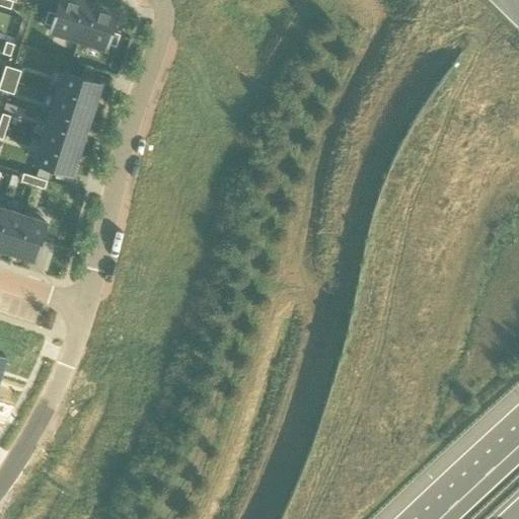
[(15,1),(12,0),(2,0),(0,5),(12,9),(15,1)]
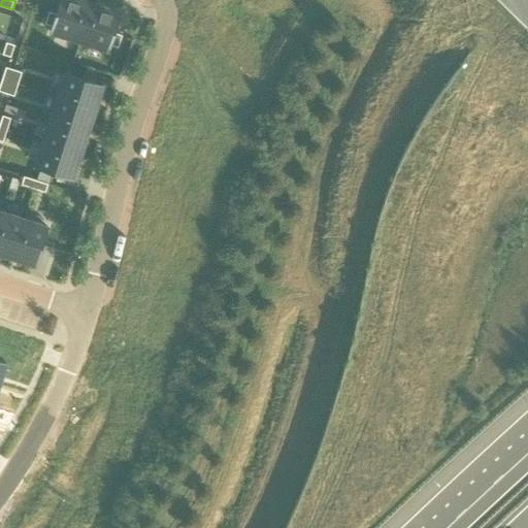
[(81,44),(94,6),(74,0),(64,0),(60,14),(56,27),(53,35),(81,44)]
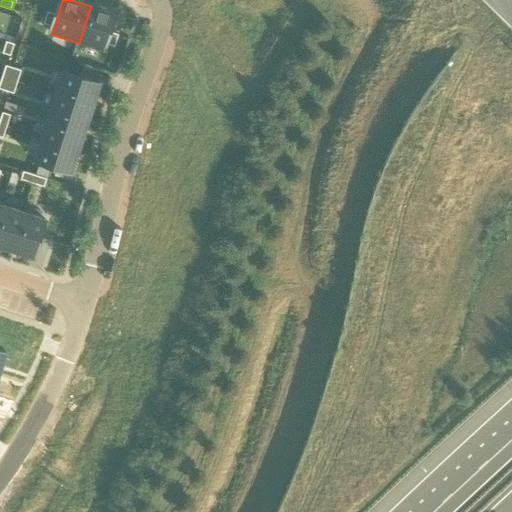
[(108,43),(112,31),(118,15),(91,6),(79,43),(106,51),(108,43)]
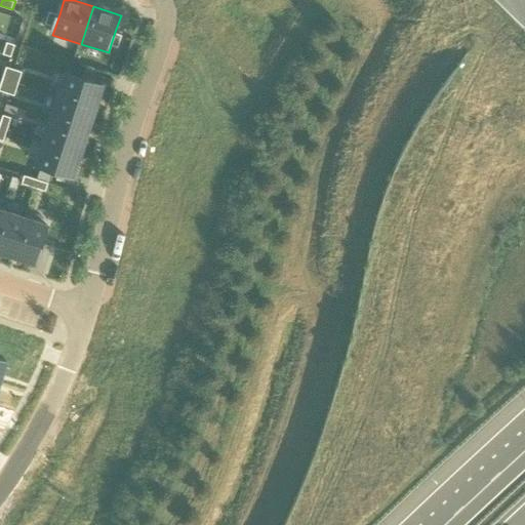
[(47,24),(55,27),(59,14),(51,12),(47,24)]
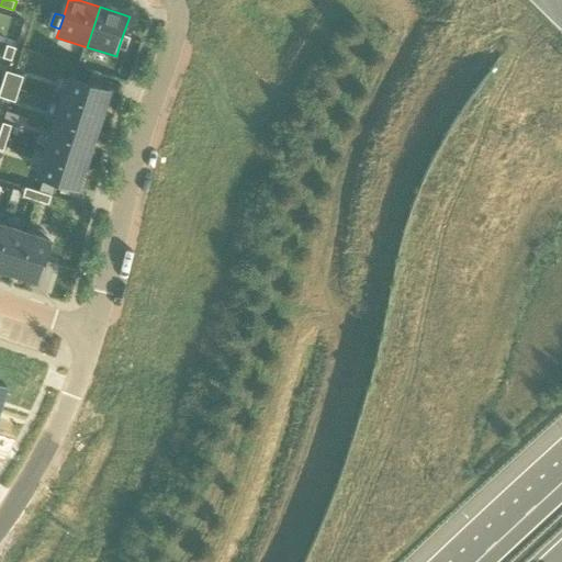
[(123,34),(119,47),(127,49),(132,37),(123,34)]
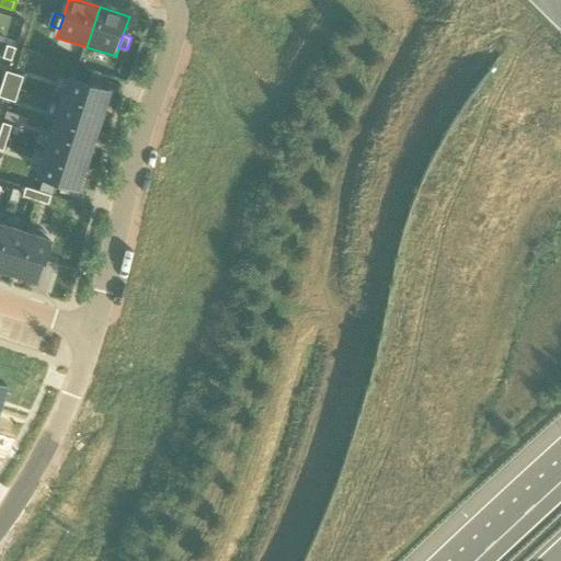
[(3,57),(12,59),(15,46),(7,44),(3,57)]
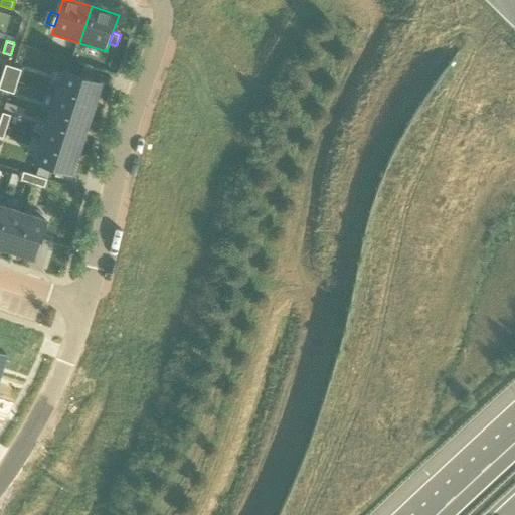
[(4,77),(11,79),(15,67),(7,65),(4,77)]
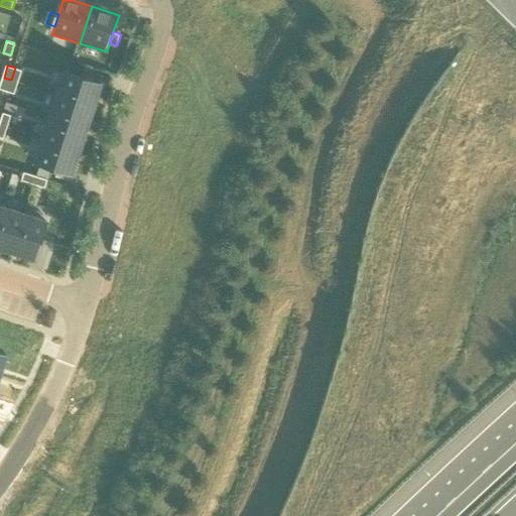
[(11,80),(19,82),(23,71),(15,68),(11,80)]
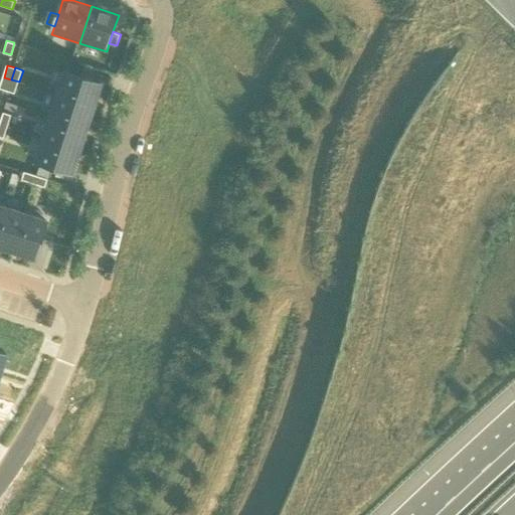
[(62,69),(55,93),(93,105),(100,81),(62,69)]
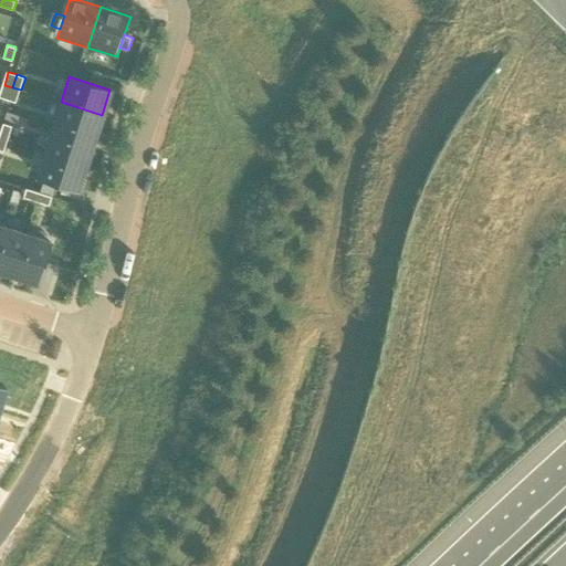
[(12,87),(4,85),(0,97),(9,101),(12,87)]
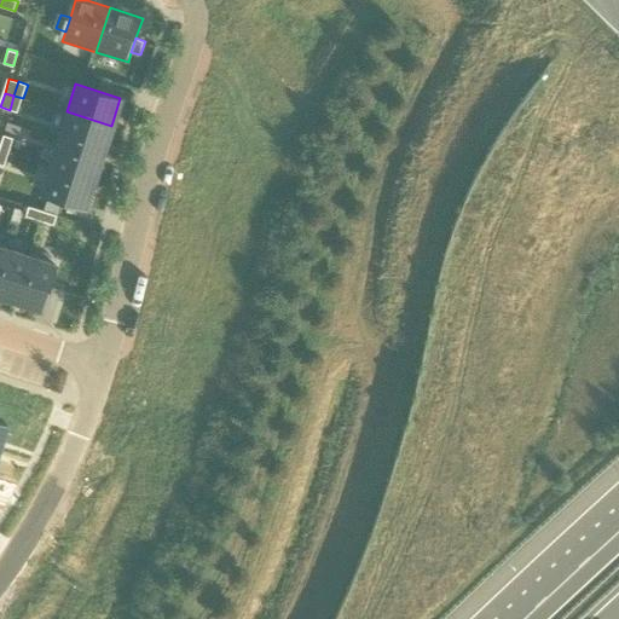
[(13,96),(10,110),(19,113),(23,98),(13,96)]
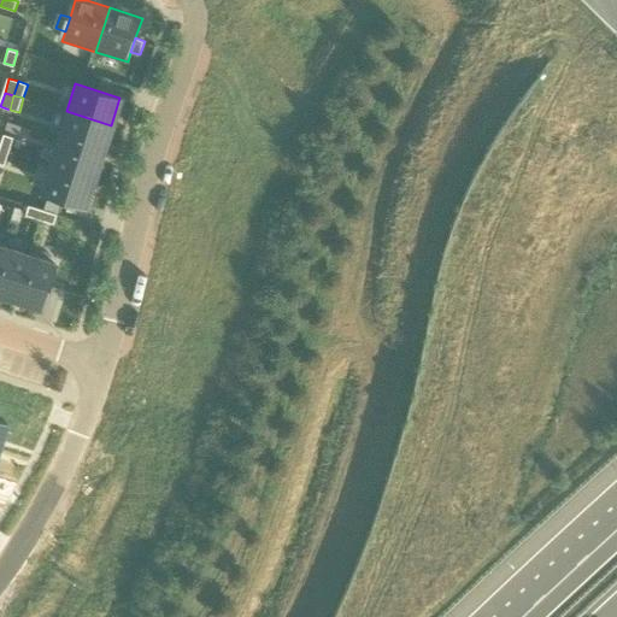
[(111,125),(66,111),(58,137),(103,151),(111,125)]
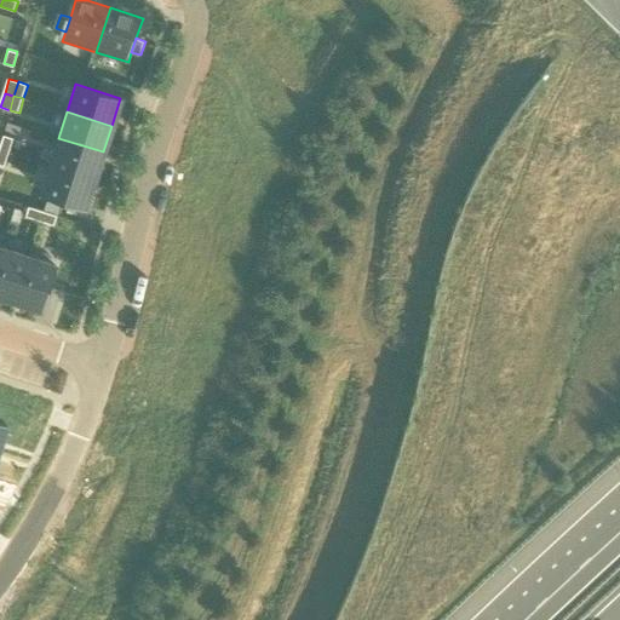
[(5,136),(0,149),(10,153),(13,139),(5,136)]
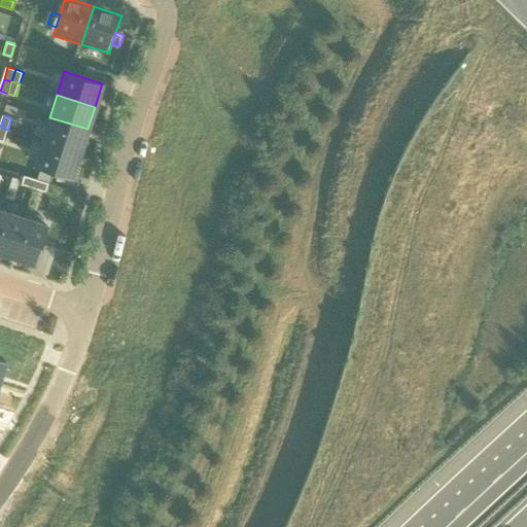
[(81,153),(88,131),(50,118),(43,141),(81,153)]
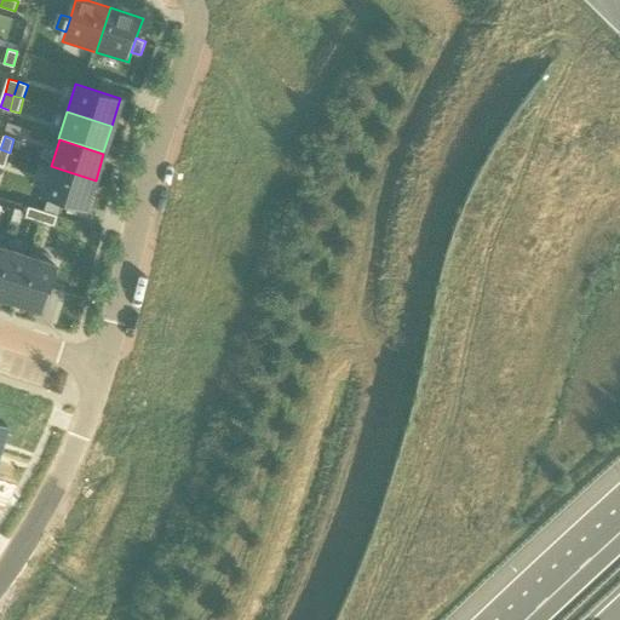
[(96,181),(51,166),(41,193),(86,207),(96,181)]
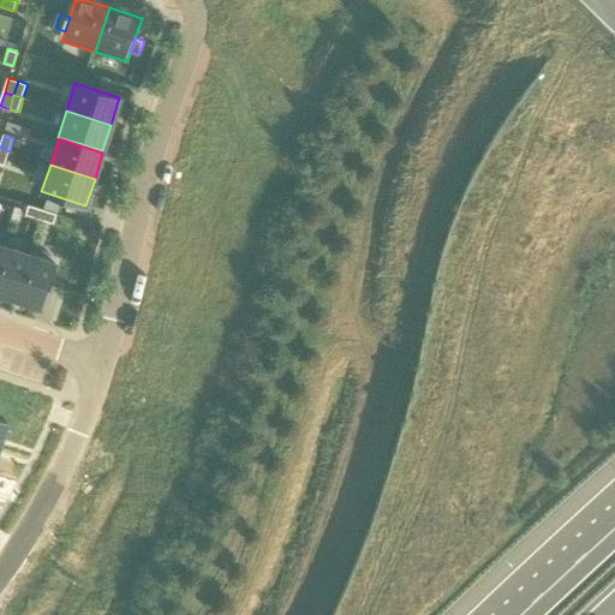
[(28,214),(41,219),(45,209),(30,204),(28,214)]
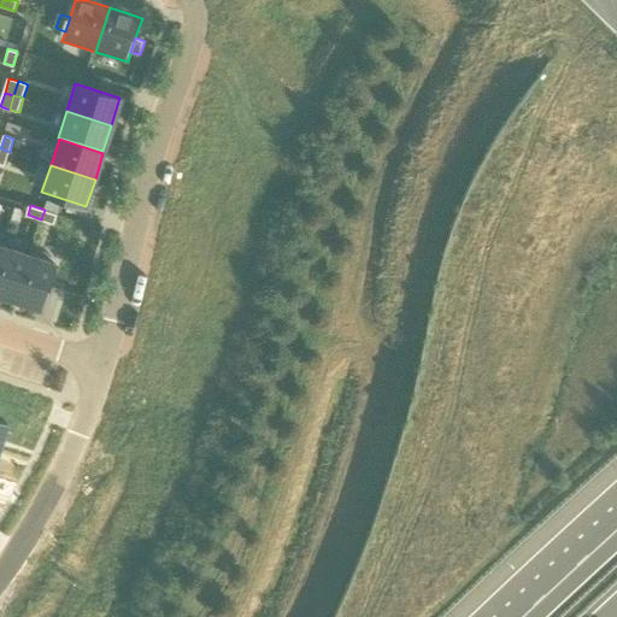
[(58,215),(45,210),(41,219),(56,224),(58,215)]
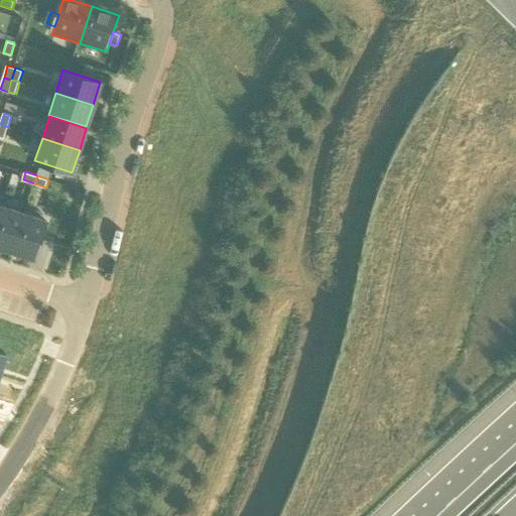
[(0,211),(0,246),(11,251),(23,214),(1,207),(0,211)]
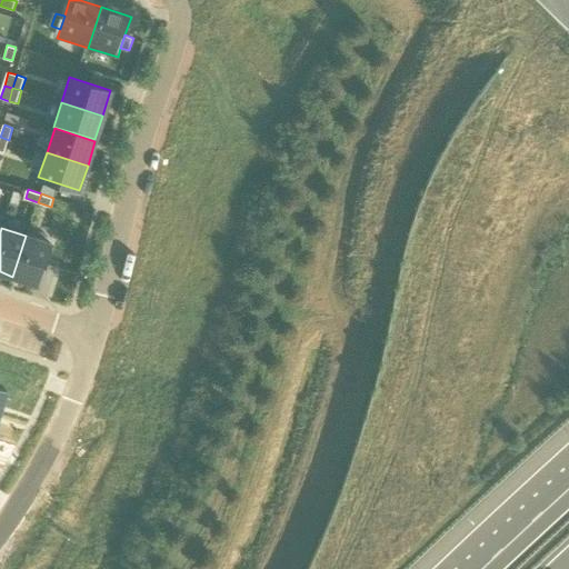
[(12,277),(38,285),(46,260),(50,243),(26,236),(12,277)]
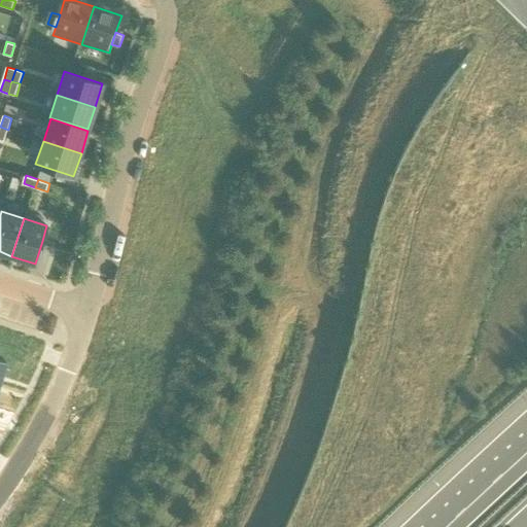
[(206,226),(203,239),(211,241),(214,229),(206,226)]
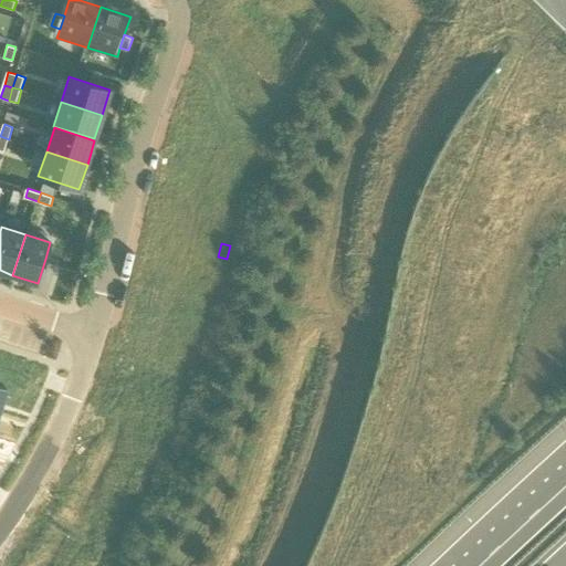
[(218,257),(216,270),(224,272),(227,259),(218,257)]
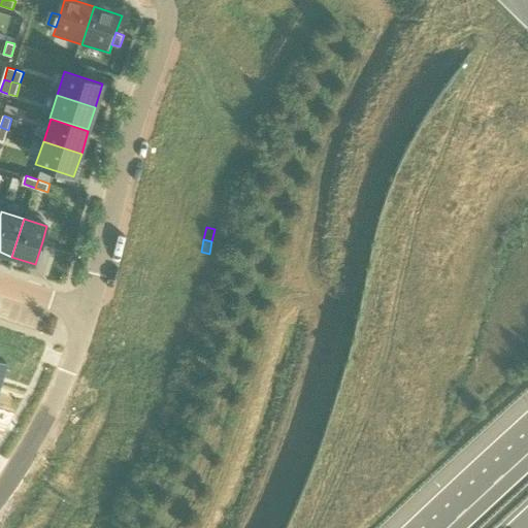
[(197,275),(195,284),(207,286),(208,277),(197,275)]
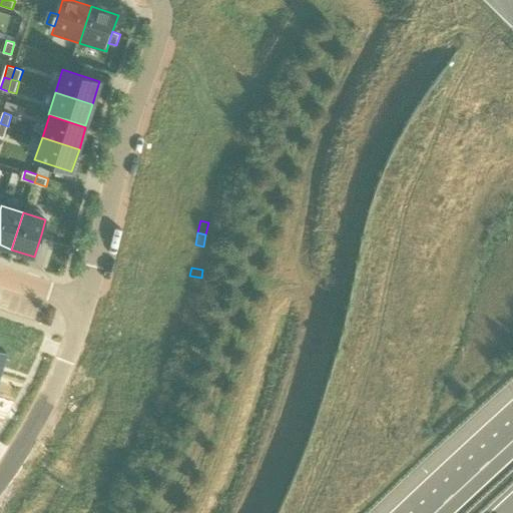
[(189,276),(187,284),(199,286),(201,278),(189,276)]
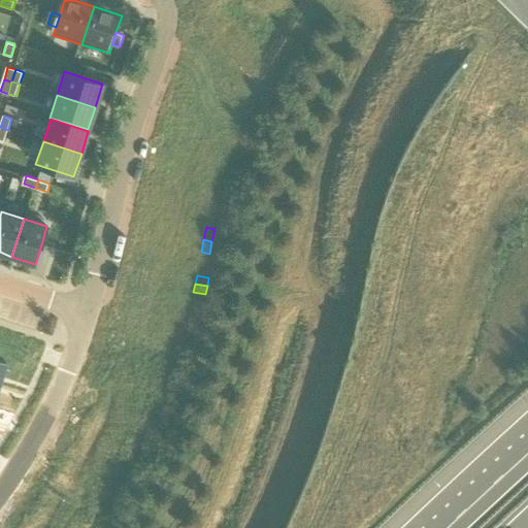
[(154,415),(150,422),(161,427),(164,420),(154,415)]
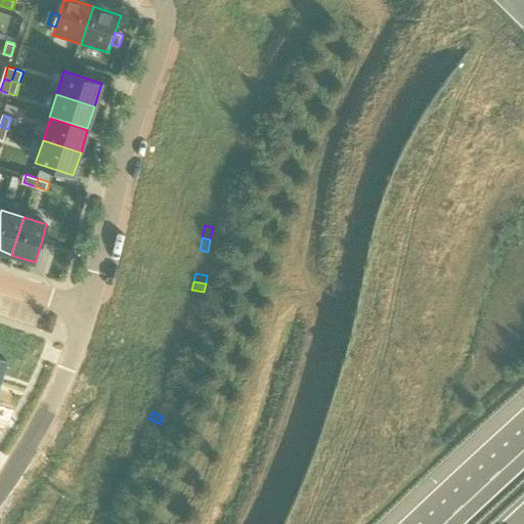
[(148,419),(144,426),(156,432),(160,424),(148,419)]
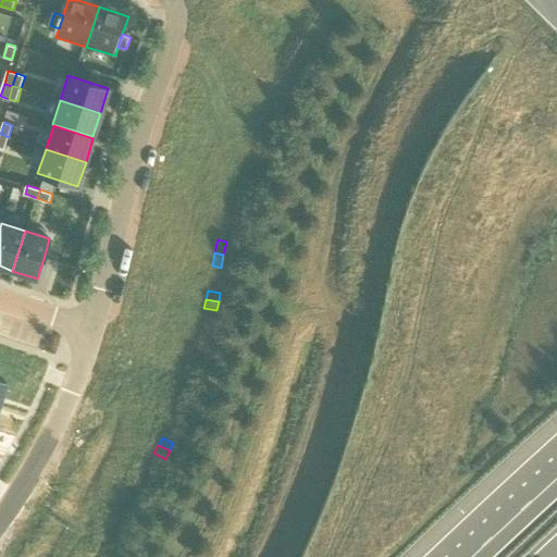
[(143,475),(136,487),(145,491),(150,480),(143,475)]
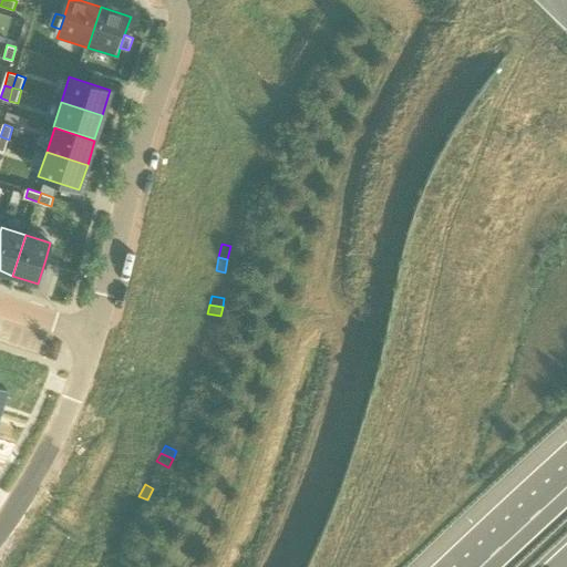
[(138,496),(133,508),(141,512),(147,500),(138,496)]
